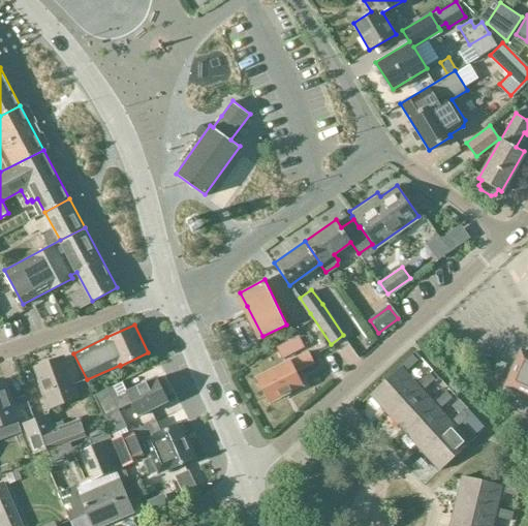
[(288,341),(276,348),(281,359),(294,351),(288,341)]
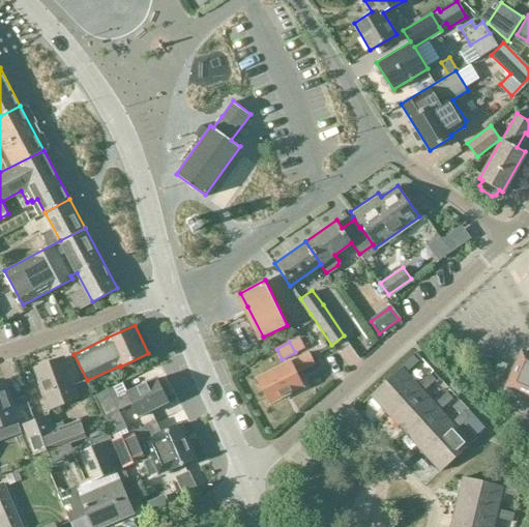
[(528,393),(528,353),(521,350),(506,384),(528,393)]
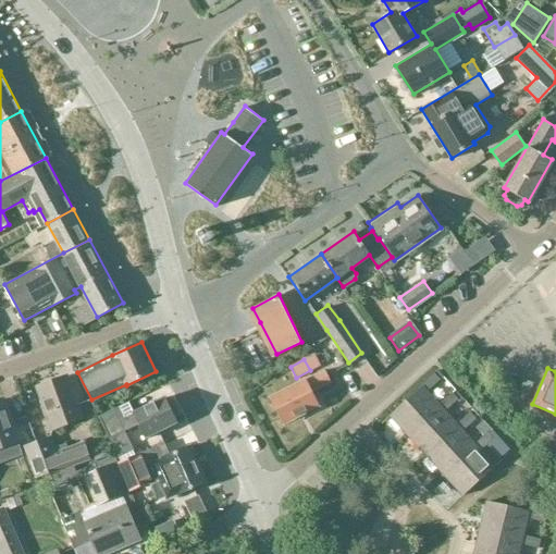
[(318,403),(311,390),(330,380),(324,369),(270,396),(283,420),(318,403)]
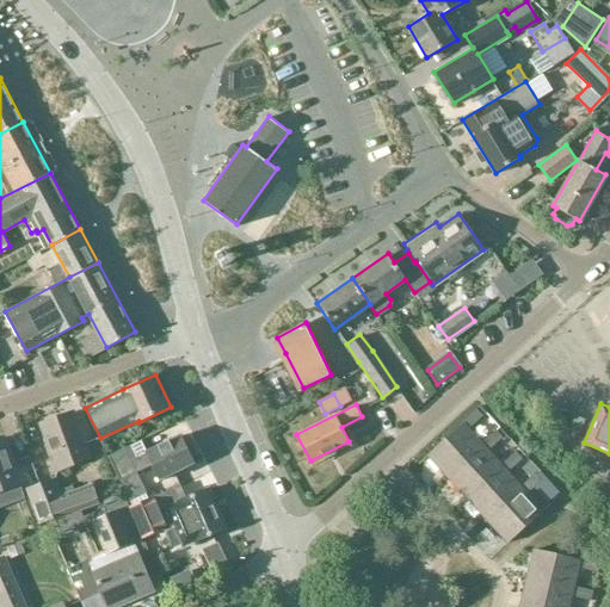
[(429,454),(449,477),(485,444),(481,440),(468,426),(485,412),(479,406),(463,420),(464,421),(429,454)]
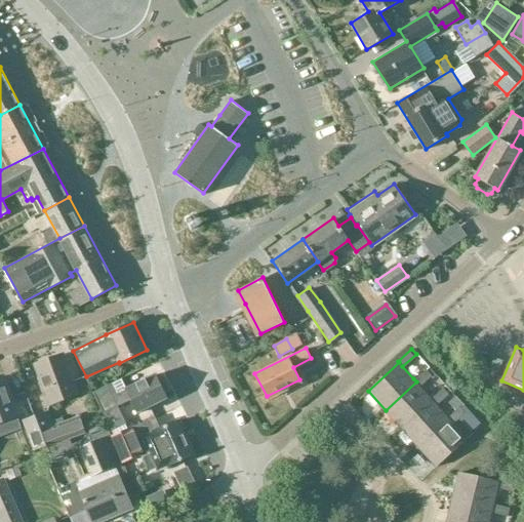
[(63,353),(35,363),(49,404),(78,394),(63,353)]
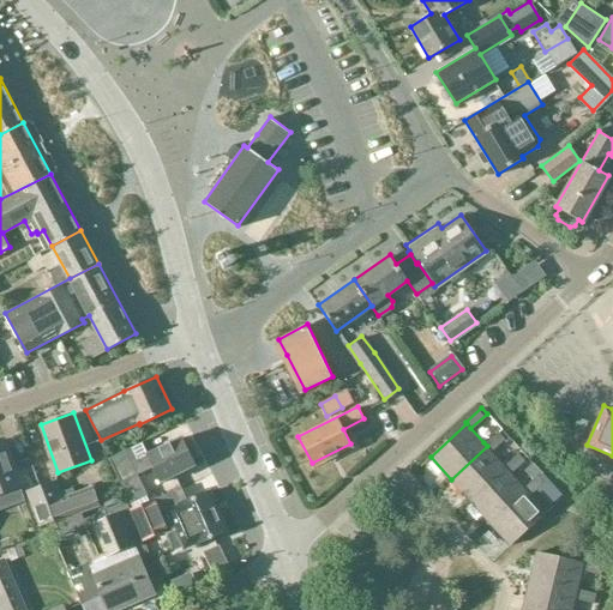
[(578,416),(571,432),(580,436),(587,420),(578,416)]
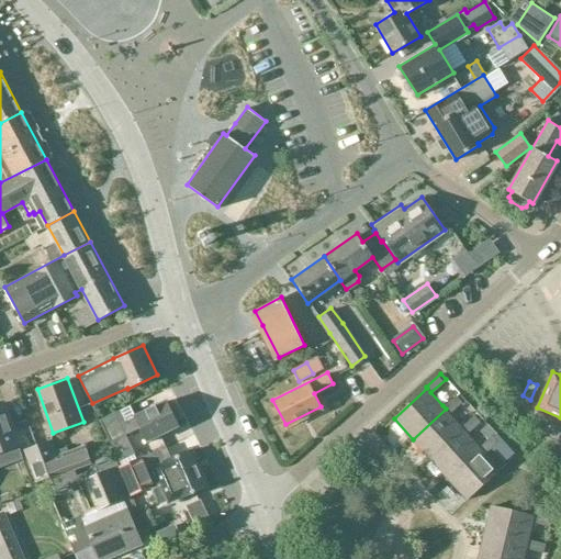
[(442,405),(446,409),(413,439),(430,459),(463,428),(461,425),(448,412),(462,399),(457,392),(442,405)]
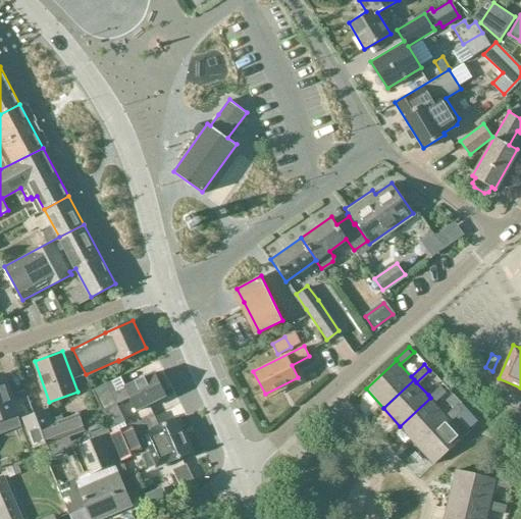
[(0,419),(17,413),(2,372),(0,373),(0,419)]
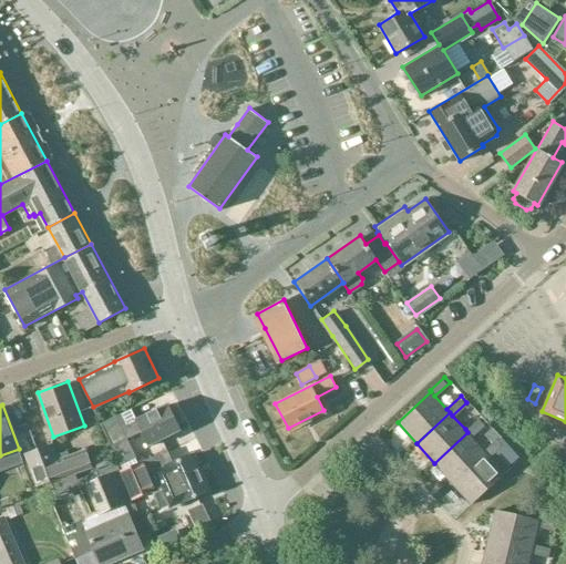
[(123,412),(101,422),(111,447),(143,431),(148,445),(179,430),(168,404),(127,423),(123,412)]
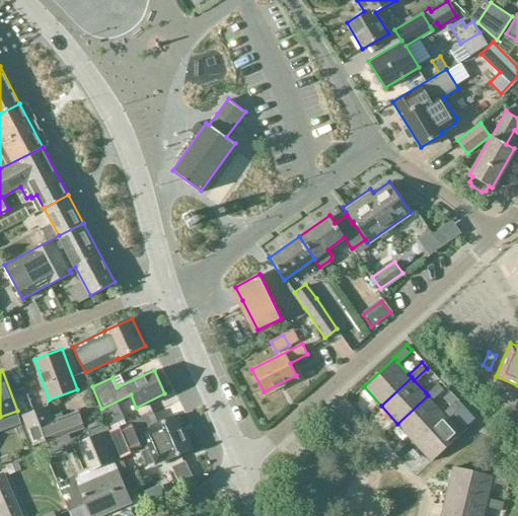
[(439,380),(426,392),(428,395),(397,424),(414,441),(444,414),(443,412),(431,398),(444,386),(439,380)]
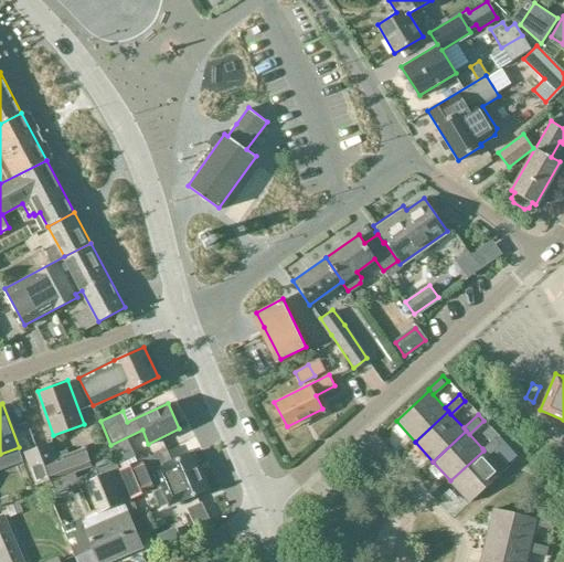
[(488,426),(481,433),(490,442),(497,435),(488,426)]
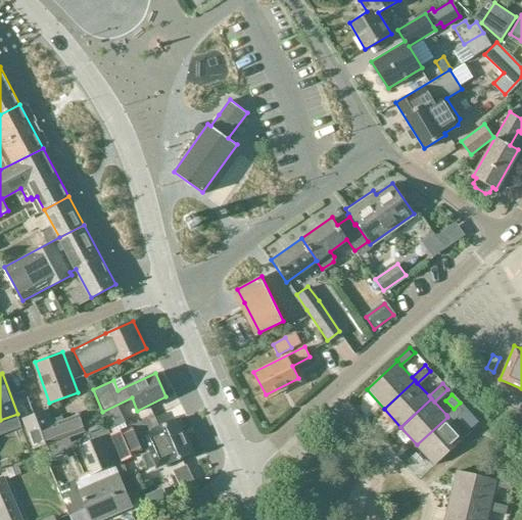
[(455,418),(465,409),(460,403),(454,409),(446,415),(447,417),(417,444),(434,464),(465,436),(452,421),(455,418)]
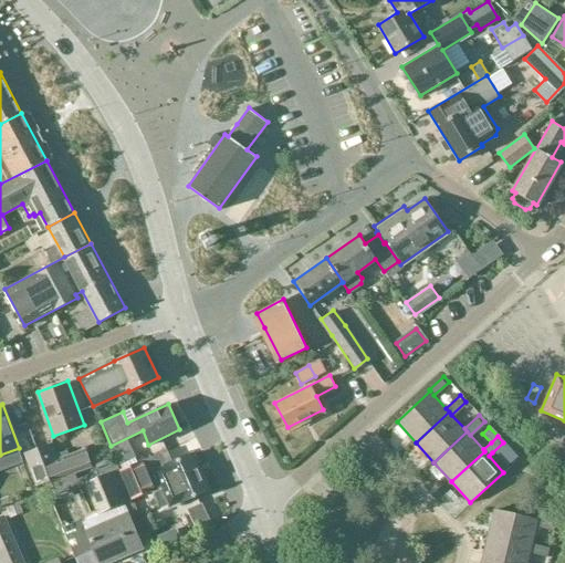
[(126,440),(111,447),(119,466),(135,459),(126,440)]
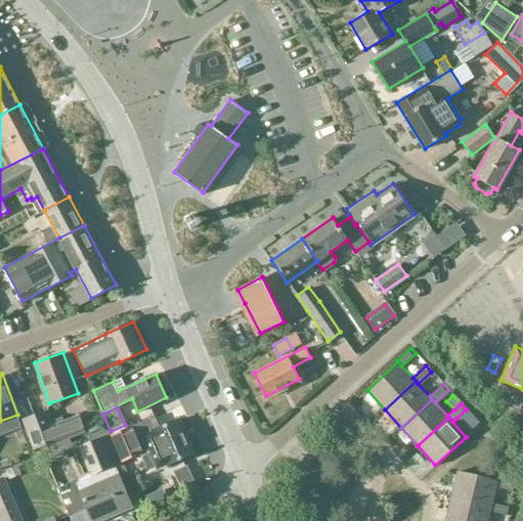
[(466,409),(455,419),(468,432),(478,423),(466,409)]
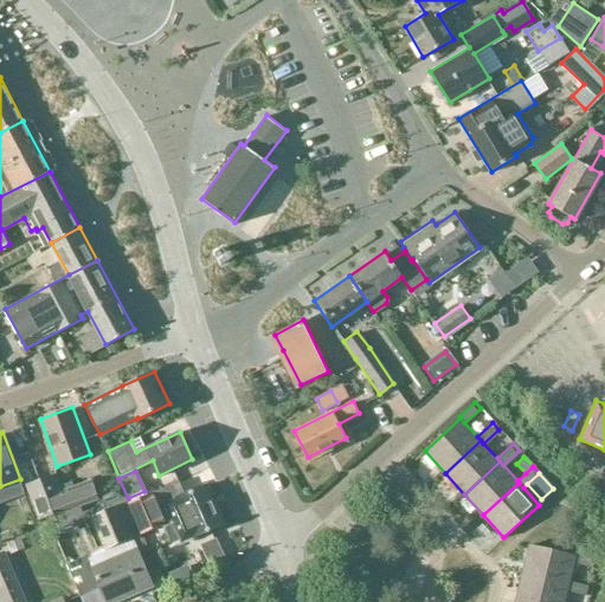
[(53,474),(39,480),(51,515),(63,510),(65,518),(73,515),(82,511),(79,505),(96,499),(89,480),(71,487),(69,481),(58,486),(53,474)]
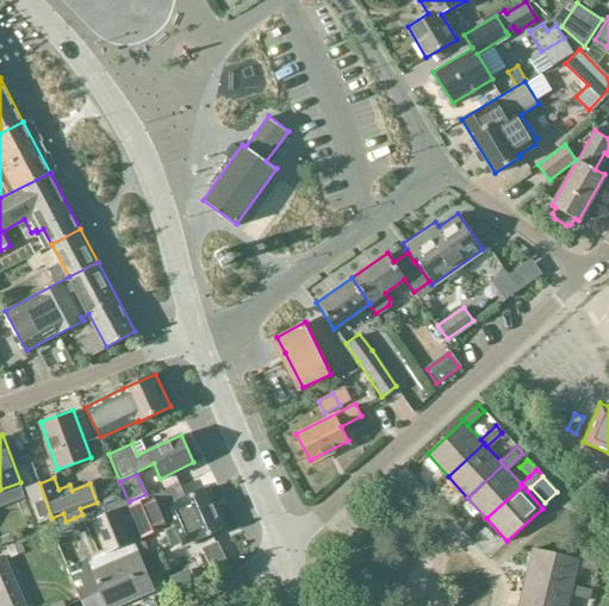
[(26,487),(25,488),(38,523),(39,523),(51,518),(39,483),(26,487)]
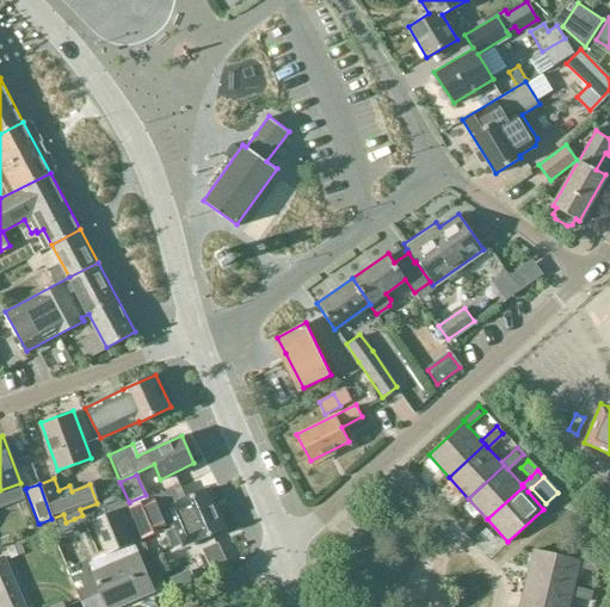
[(179,485),(130,506),(142,537),(165,527),(164,524),(172,520),(183,546),(225,528),(208,488),(185,499),(179,485)]
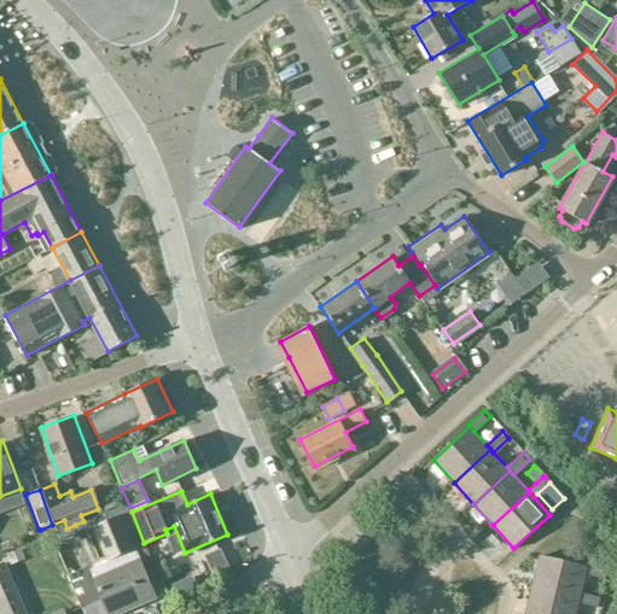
[(111,492),(100,497),(104,509),(116,506),(111,492)]
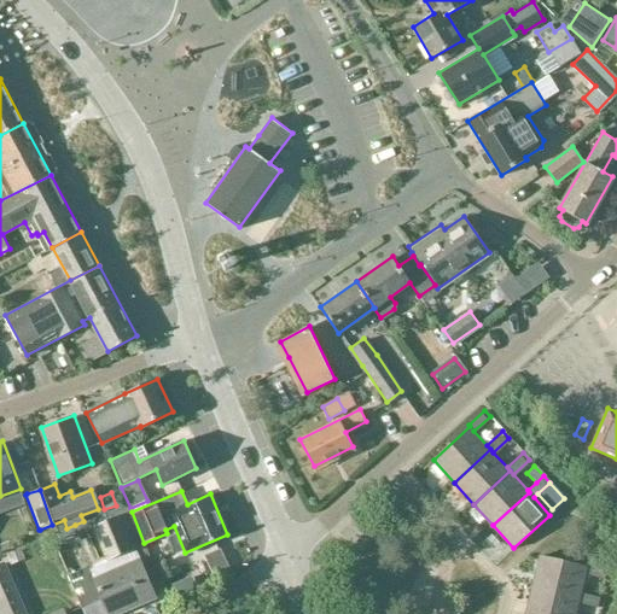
[(133,549),(120,516),(115,508),(85,521),(83,521),(75,525),(79,533),(91,528),(95,542),(98,542),(105,560),(115,556),(121,569),(97,579),(91,566),(68,576),(81,607),(102,598),(109,613),(152,596),(138,561),(139,561),(133,548),(133,549)]
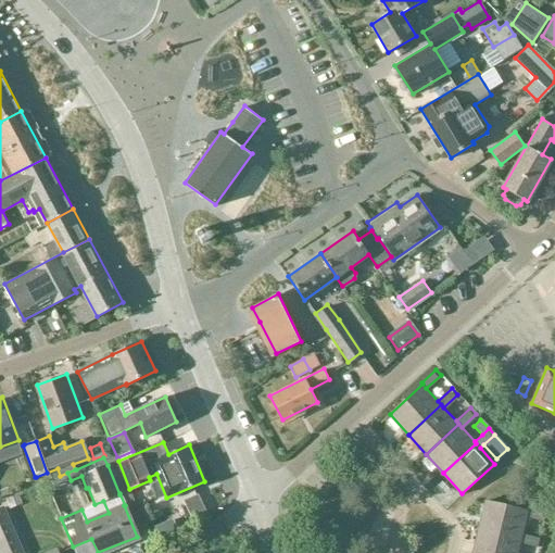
[(17,495),(5,500),(9,508),(21,504),(17,495)]
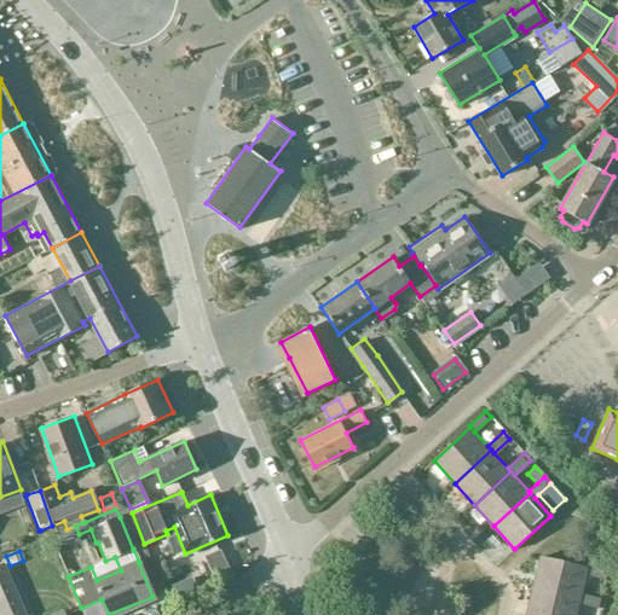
[(606,576),(608,569),(608,568),(588,563),(587,566),(541,555),(533,585),(579,596),(581,591),(585,570),(606,576)]
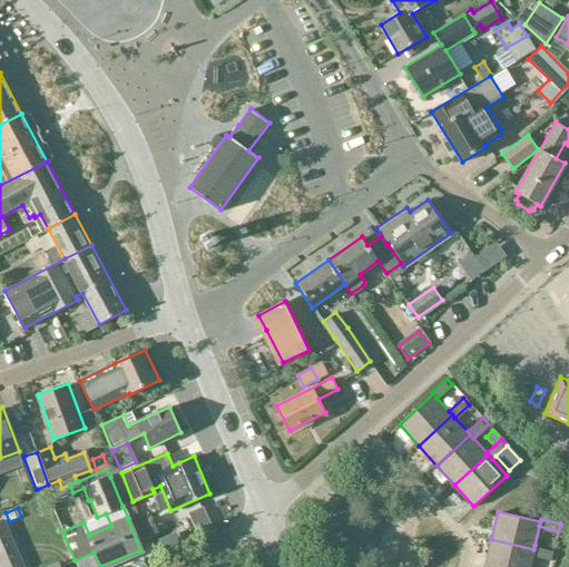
[(19,566),(22,564),(2,518),(0,519),(0,564),(1,566),(59,566),(57,563),(47,566),(19,566)]
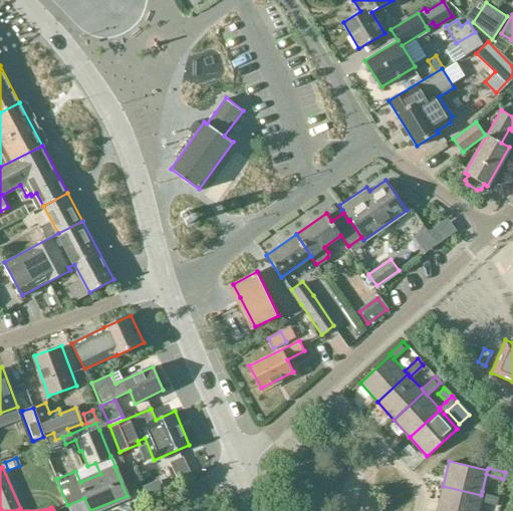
[(159,478),(144,485),(154,497),(165,490),(159,478)]
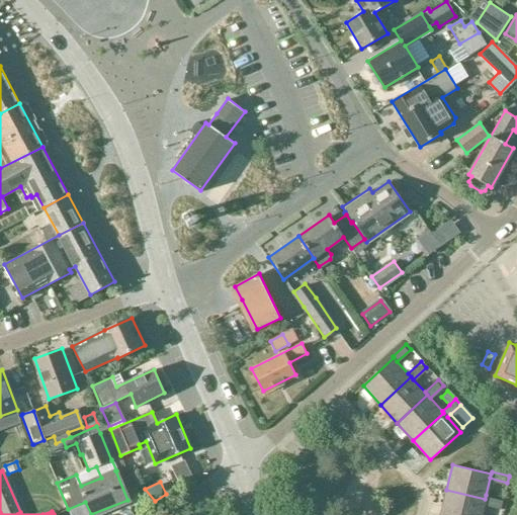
[(503,499),(486,495),(485,499),(446,490),(440,514),(446,514),(481,514),(484,503),(501,507),(503,499)]
